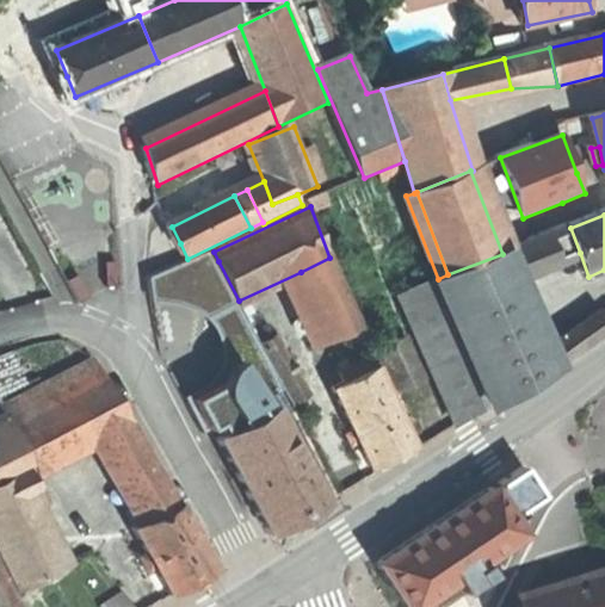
[(570,228),(508,252),(520,279),(580,253),(570,228)]
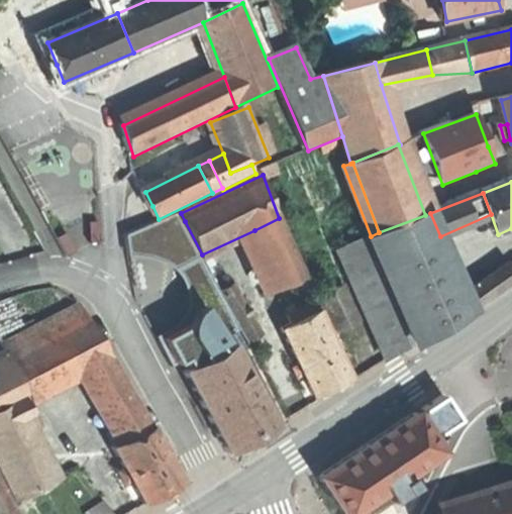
[(371,236),(368,237),(369,239),(417,346),(474,313),(468,299),(440,236),(430,213),(425,215),(379,232),(371,236)]
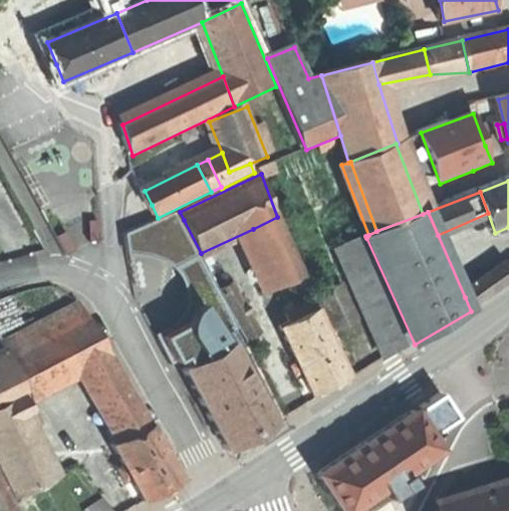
[(253,229),(282,285),(308,274),(281,215),(277,217),(253,229)]
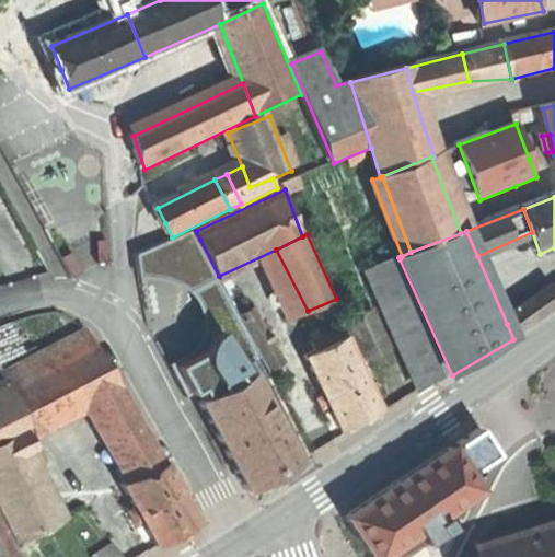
[(200,240),(151,259),(155,279),(182,281),(197,286),(205,293),(214,304),(218,321),(221,335),(216,352),(226,356),(230,344),(241,334),(250,331),(243,318),(219,276),(200,240)]
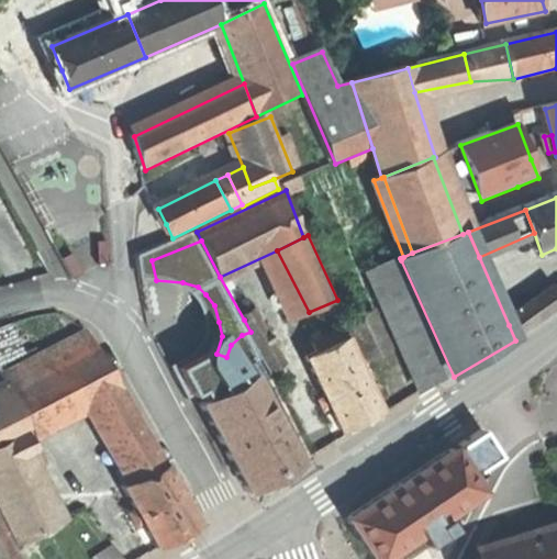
[(425,394),(454,377),(401,260),(372,275),(425,394)]
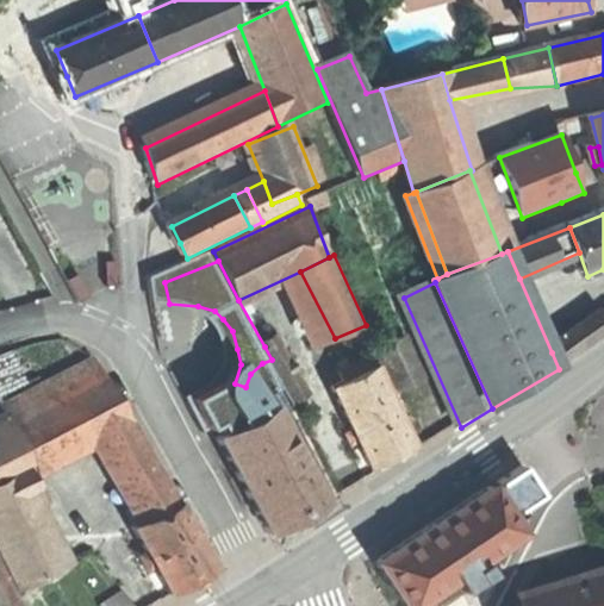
[(603,318),(552,353),(559,369),(603,338),(603,318)]
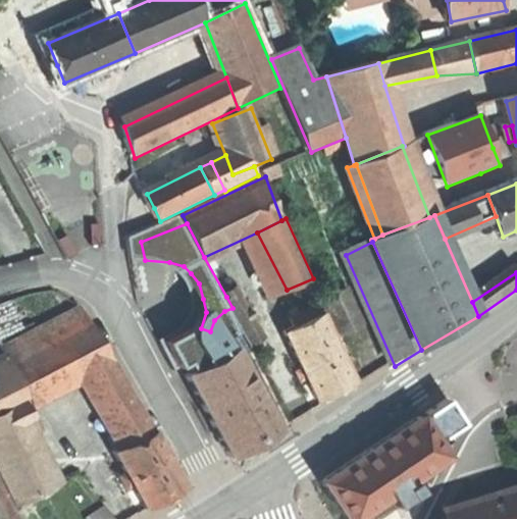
[(233,308),(254,349),(269,341),(242,289),(226,297),(233,308)]
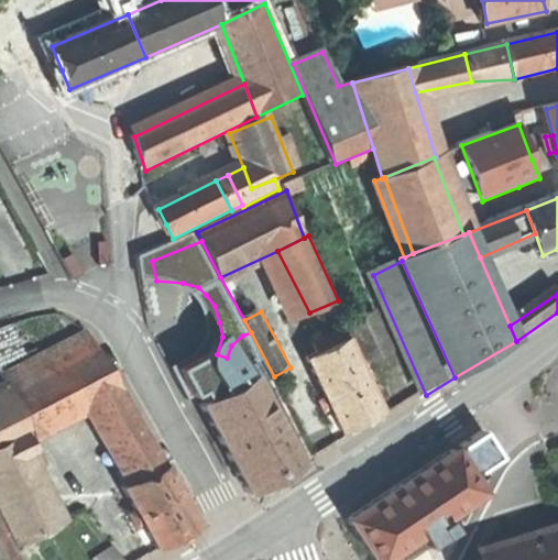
[(317,346),(321,355),(352,341),(347,331),(317,346)]
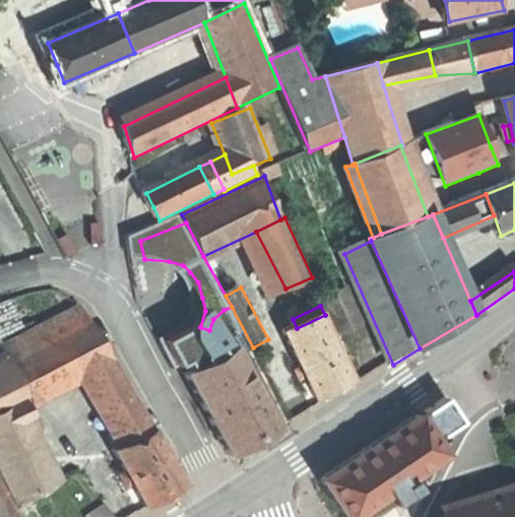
[(4,350),(10,362),(29,399),(33,405),(89,375),(114,363),(83,309),(4,350)]
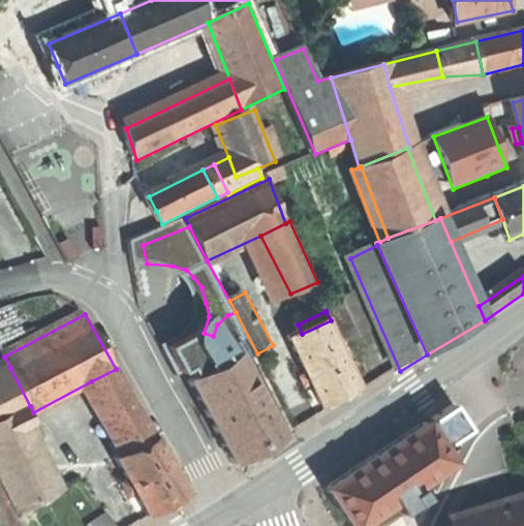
[(203,381),(252,356),(227,315),(217,325),(213,336),(184,349),(203,381)]
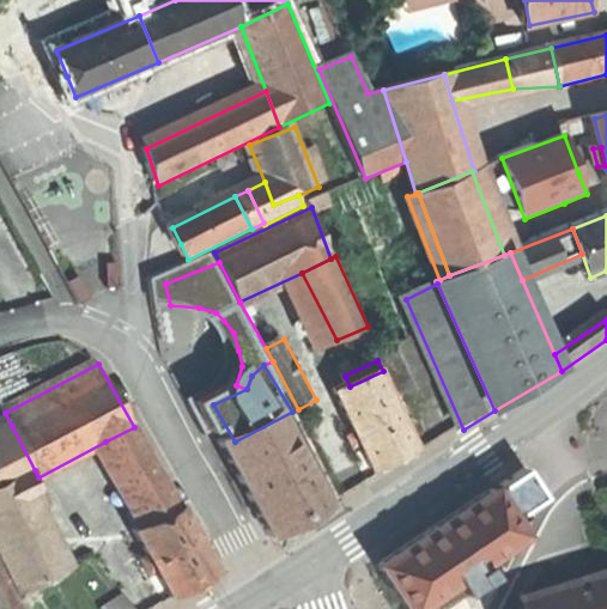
[(338,391),(376,473),(399,462),(420,451),(383,371),(350,387),(338,391)]
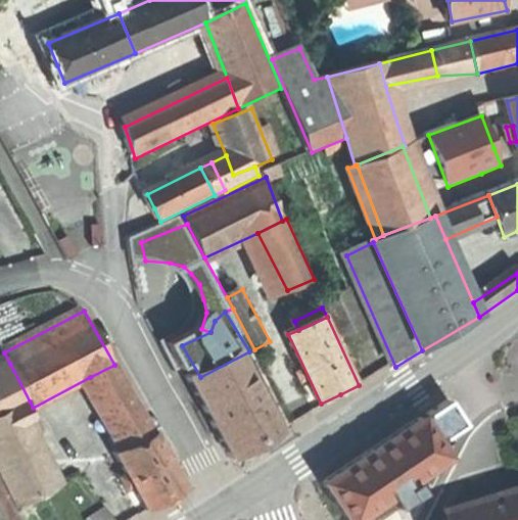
[(200,377),(244,460),(272,445),(293,433),(249,351),(200,377)]
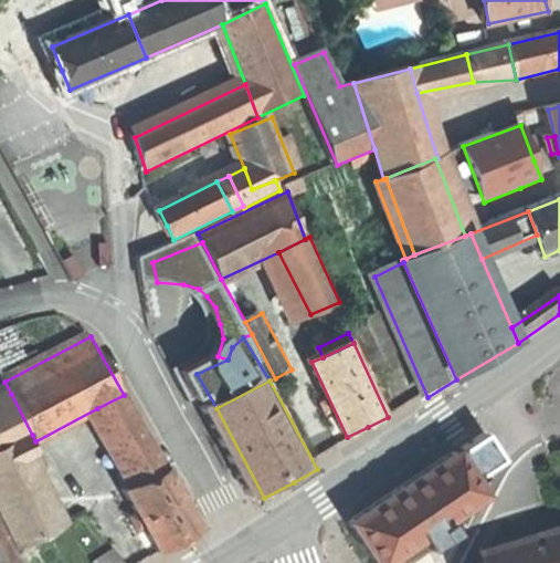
[(0,439),(4,448),(0,449),(0,514),(19,552),(61,530),(13,445),(32,435),(11,394),(0,399),(0,439)]
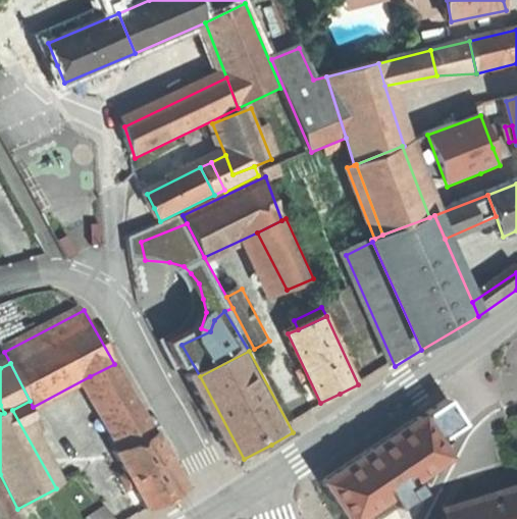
[(140,407),(114,364),(90,376),(113,419),(140,407)]
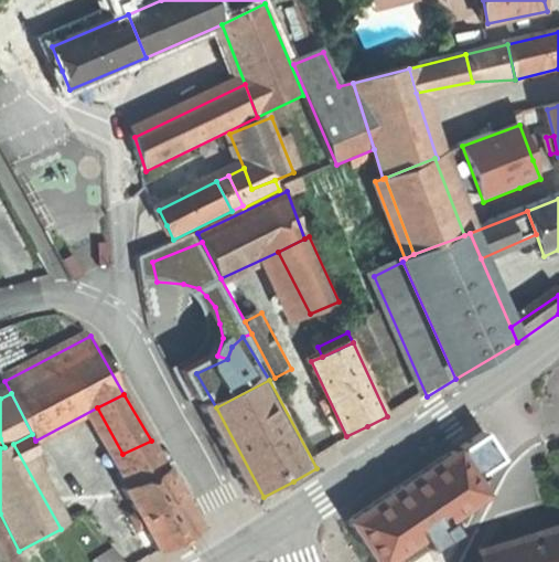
[(484,439),(460,455),(471,470),(494,455),(484,439)]
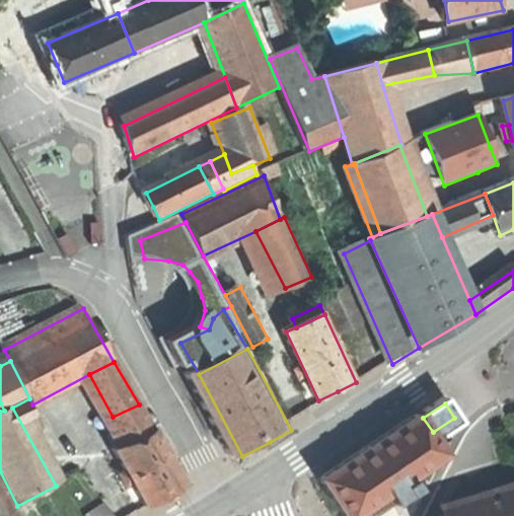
[(152,433),(139,404),(113,417),(129,445),(152,433)]
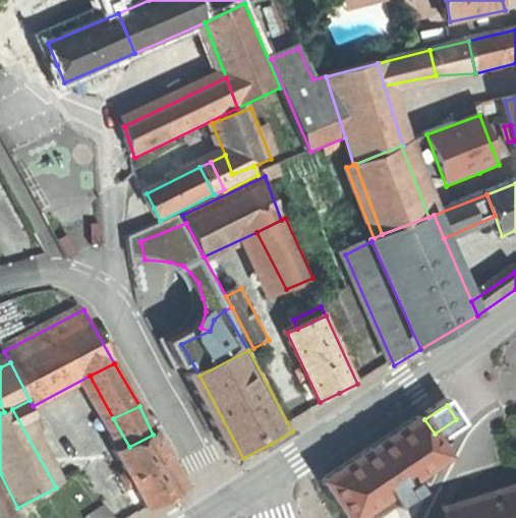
[(326,482),(349,517),(361,517),(397,495),(451,458),(435,434),(424,419),(423,416),(326,482)]
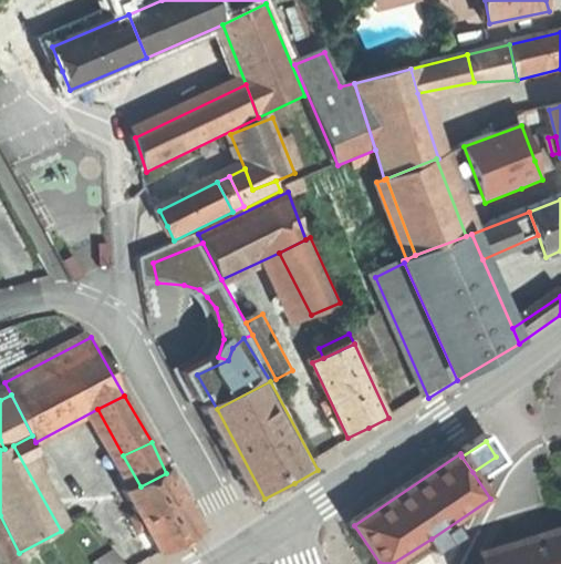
[(169,471),(166,473),(141,486),(128,493),(162,556),(183,544),(204,532),(169,471)]
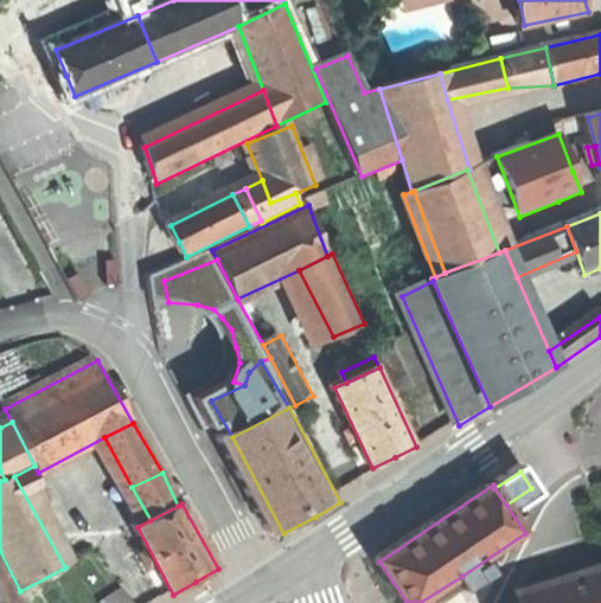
[(20,602),(0,560),(0,602),(20,602)]
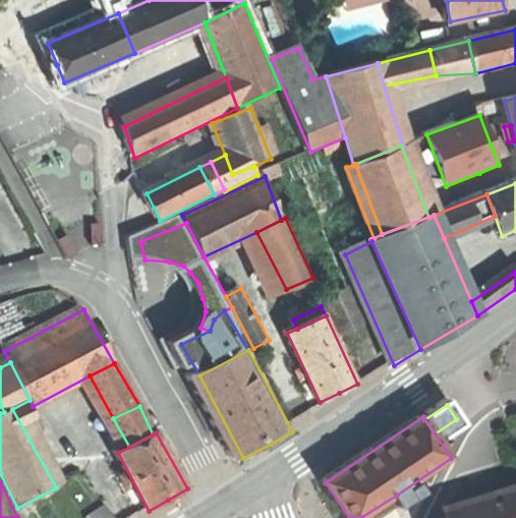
[(515,500),(458,517),(515,517),(515,500)]
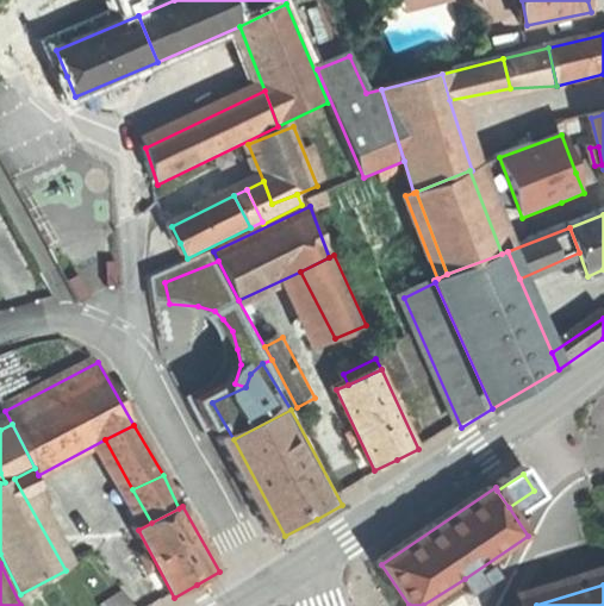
[(135,605),(129,594),(109,605),(135,605)]
